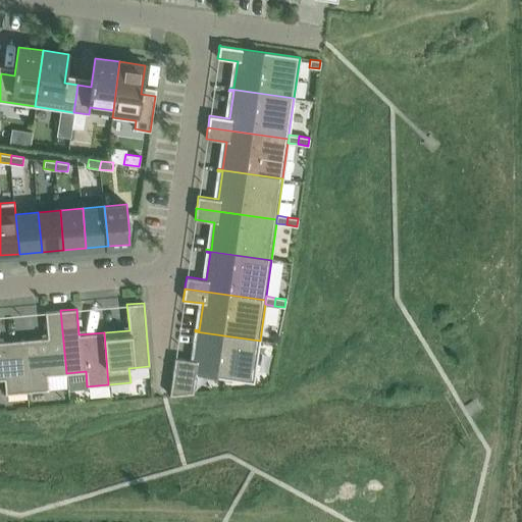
[(47,375),(66,373),(60,310),(45,311),(47,337),(22,340),(27,392),(48,389),(47,375)]
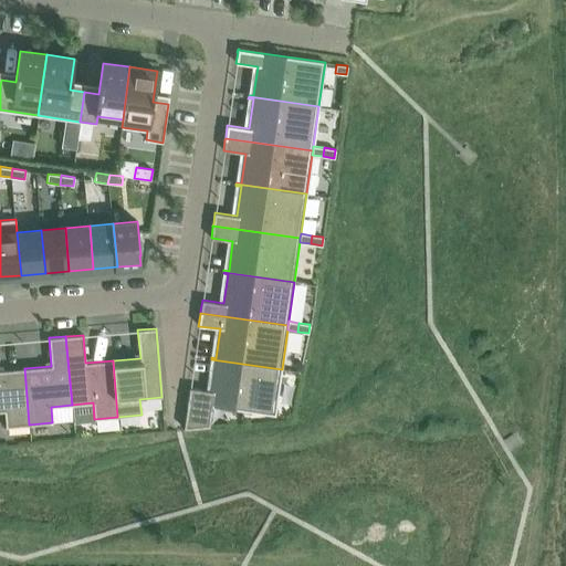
[(282,369),(211,359),(210,360),(216,362),(211,391),(189,388),(188,398),(184,428),(186,428),(209,426),(211,406),(275,415),(282,369)]
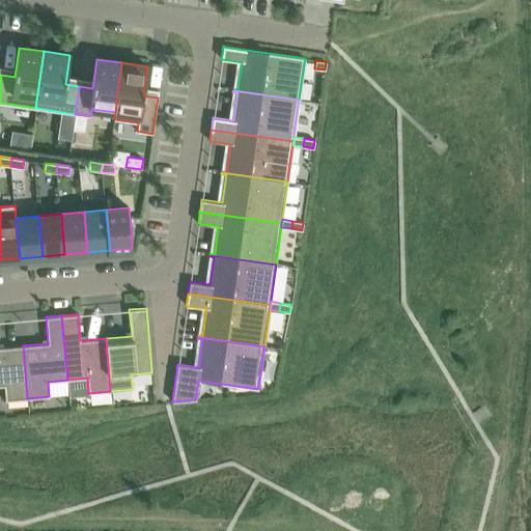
[(0,386),(4,386),(5,400),(27,398),(23,345),(0,347),(0,386)]
